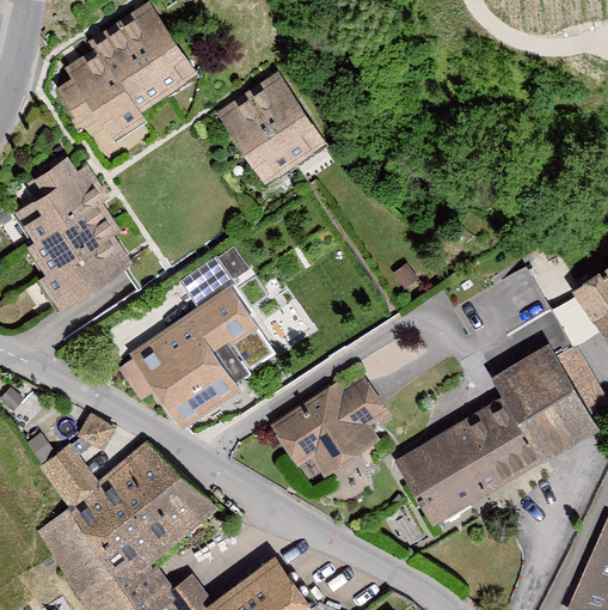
[(151,5),(45,75),(80,126),(93,117),(111,144),(146,121),(137,115),(197,74),(151,5)]
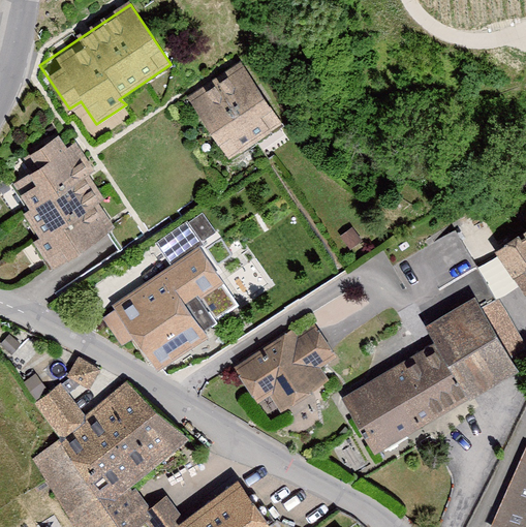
[(245,61),(186,95),(222,156),(281,122),(245,61)]
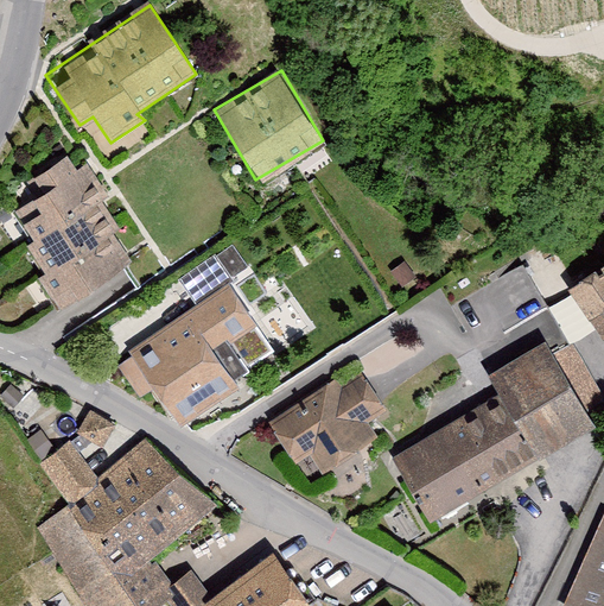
[(70,175),(59,156),(29,175),(40,193),(27,201),(36,215),(19,226),(27,241),(23,244),(39,272),(33,277),(57,317),(141,266),(81,169),(70,175)]
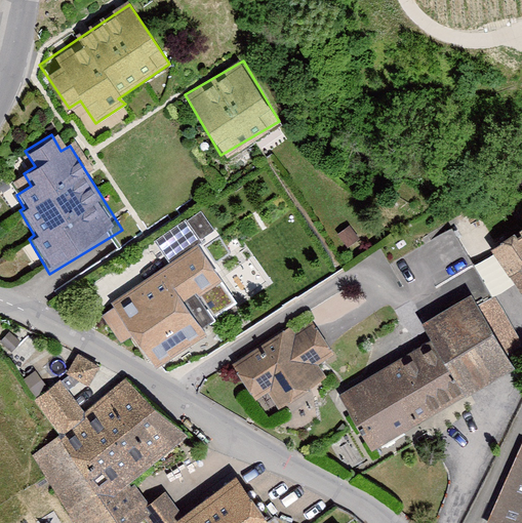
[(521,223),(488,247),(521,290),(521,223)]
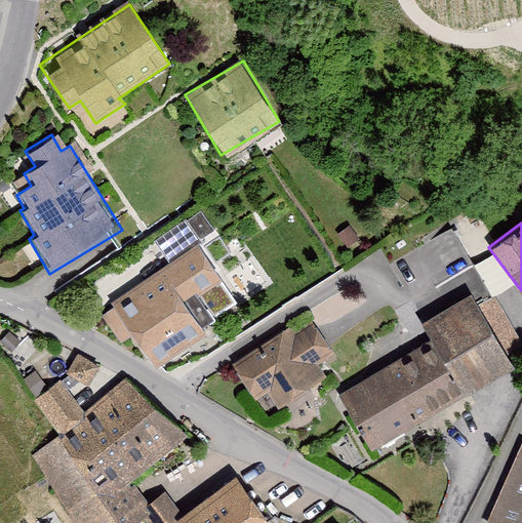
[(196,247),(112,302),(151,363),(201,330),(182,302),(216,279),(196,247)]
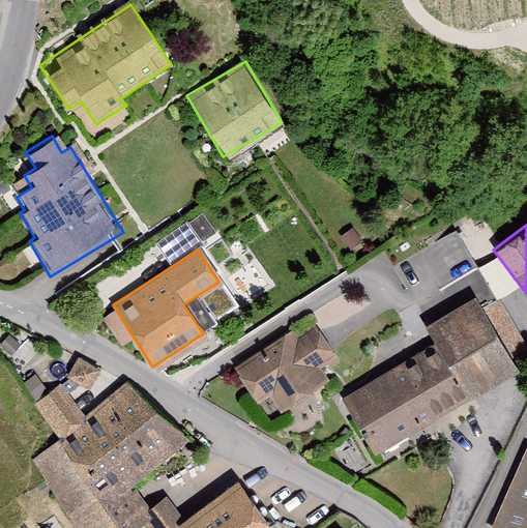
[(192,304),(206,328),(243,304),(229,282),(192,304)]
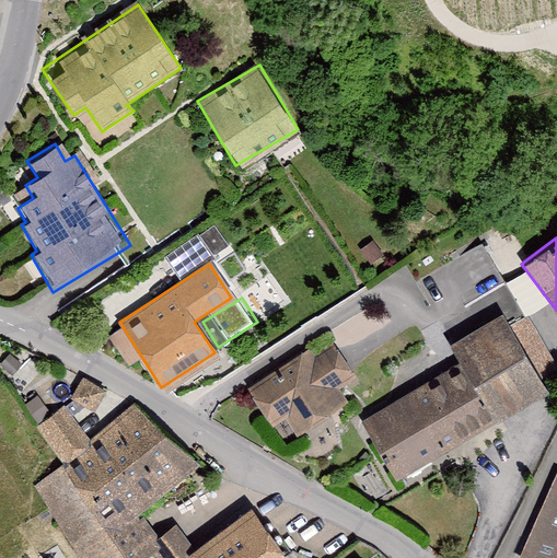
[(471,370),(373,427),(403,478),(549,394),(508,323),(460,351),(471,370)]
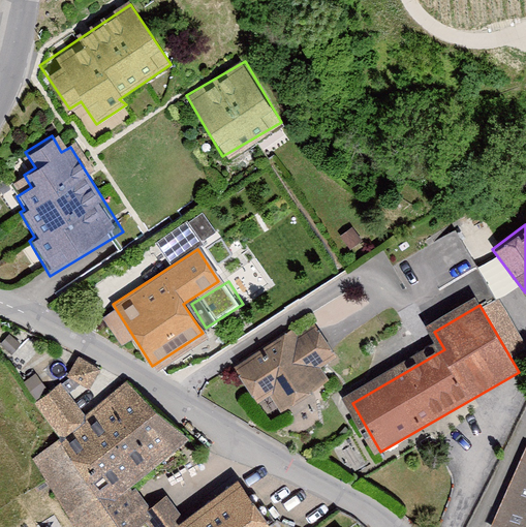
[(290,322),(224,366),(253,409),(268,400),(279,415),(326,385),(314,368),(330,358),(313,331),(302,339),(290,322)]
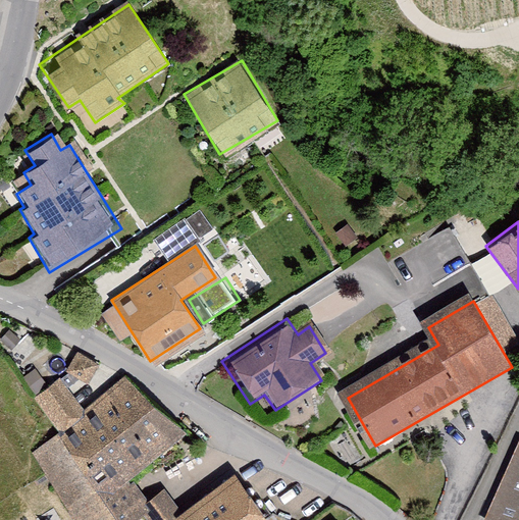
[(70,371),(92,381),(101,363),(80,353),(70,371)]
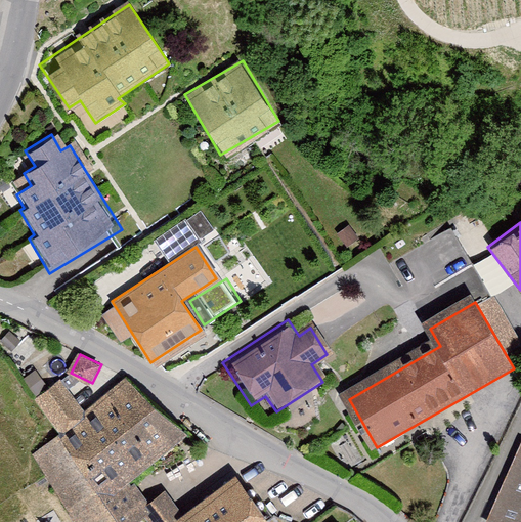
[(182,435),(124,377),(86,409),(58,380),(36,399),(56,431),(32,452),(75,521),(140,521),(156,511),(129,476),(182,435)]
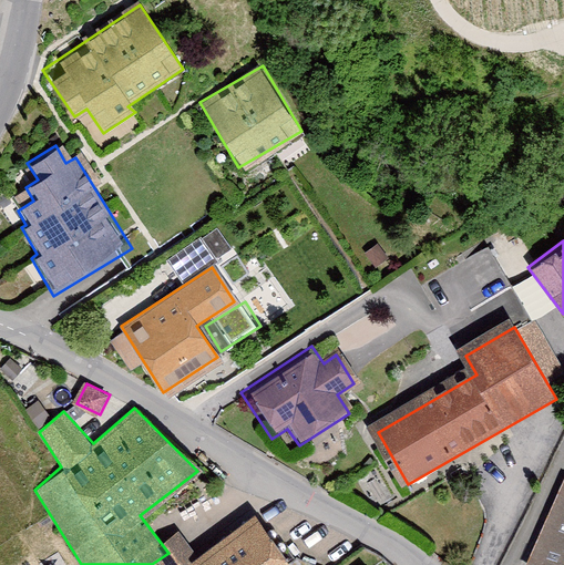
[(267,493),(196,548),(208,564),(262,564),(296,538),(300,535),(267,493)]
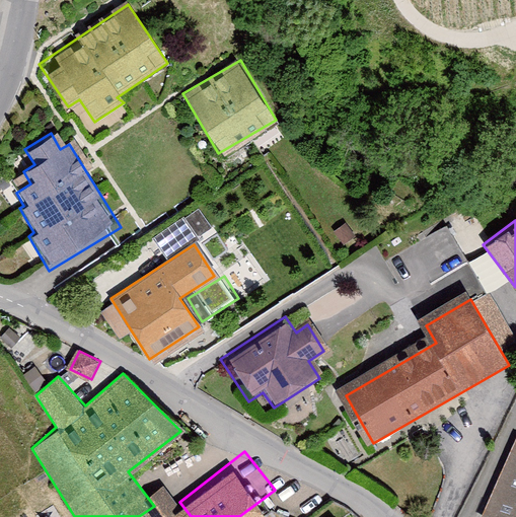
[(515,458),(490,516),(515,516),(515,458)]
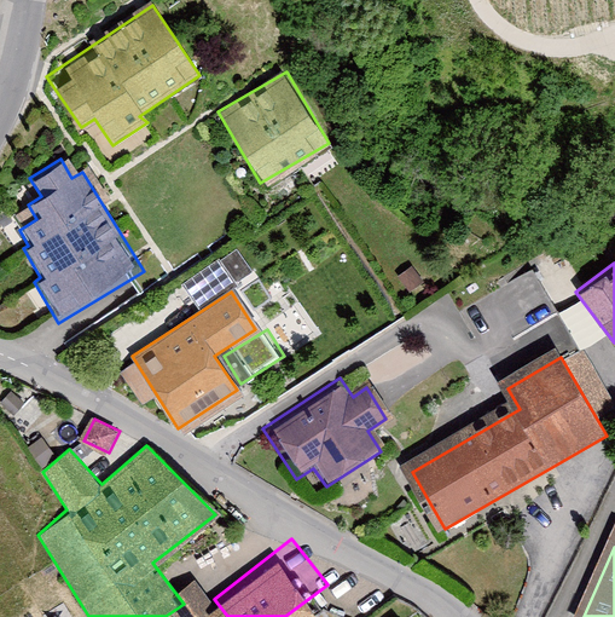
[(343,616),(323,588),(285,616),(407,616),(405,613),(400,616),(343,616)]
